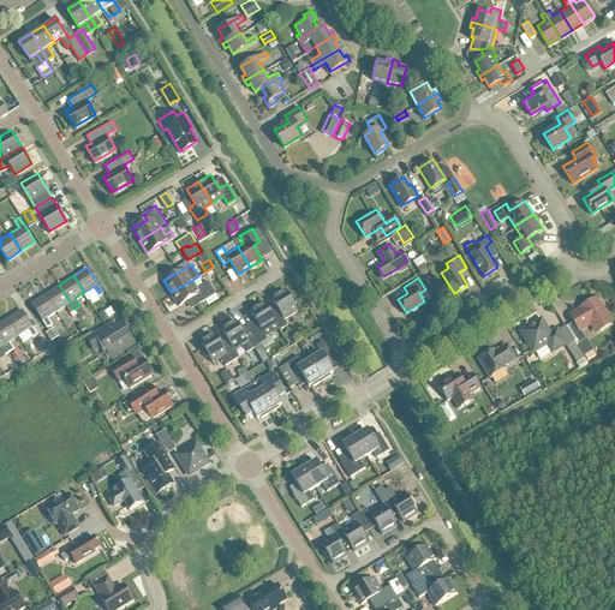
[(192,280),(171,292),(179,304),(193,295),(198,303),(215,292),(208,279),(196,286),(192,280)]
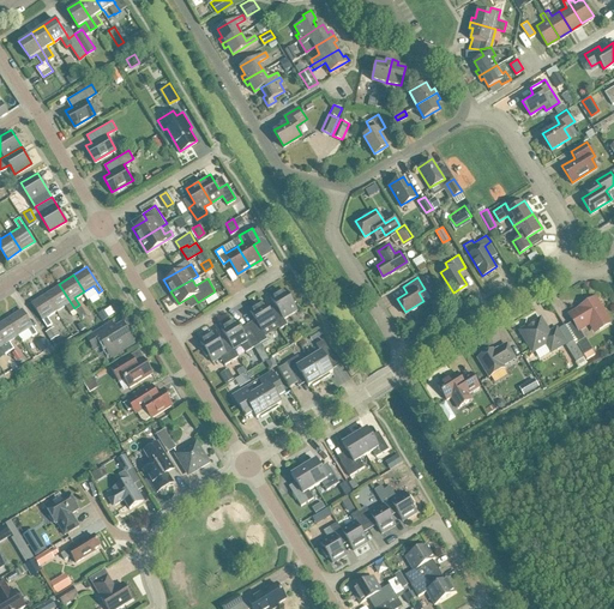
[(71,311),(74,308),(59,284),(46,293),(56,309),(66,303),(71,311)]
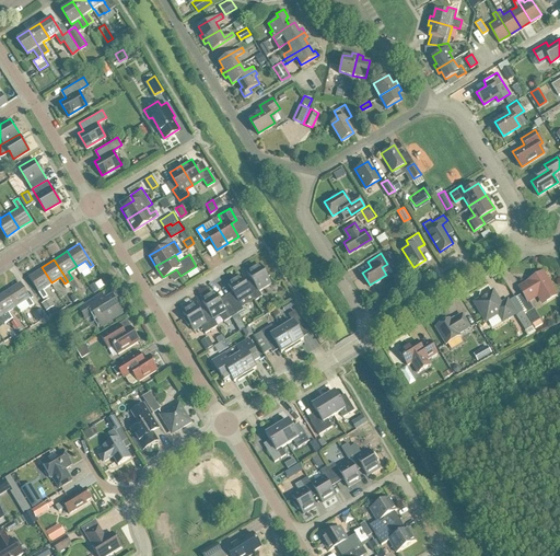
[(245,282),(252,293),(255,299),(261,294),(258,289),(270,281),(267,276),(269,275),(265,267),(263,268),(259,263),(247,270),(252,278),(245,282)]
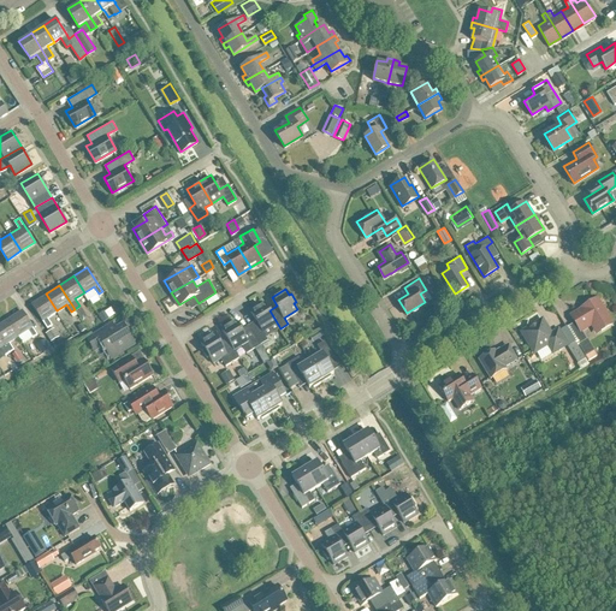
[(47,316),(57,310),(46,294),(31,302),(47,326),(52,324),(47,316)]
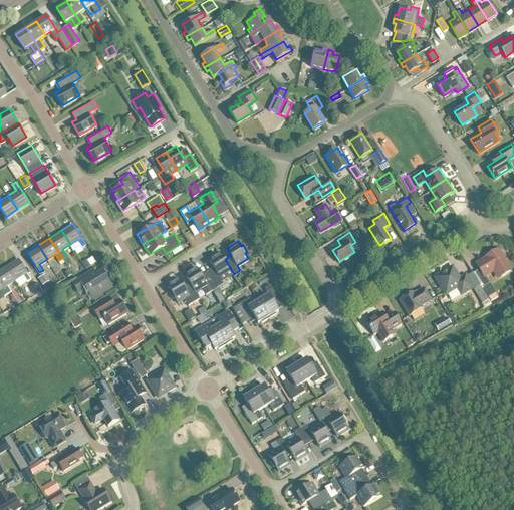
[(506,260),(498,248),(486,255),(486,256),(477,262),(484,274),(497,267),(501,274),(511,268),(507,260),(506,260)]
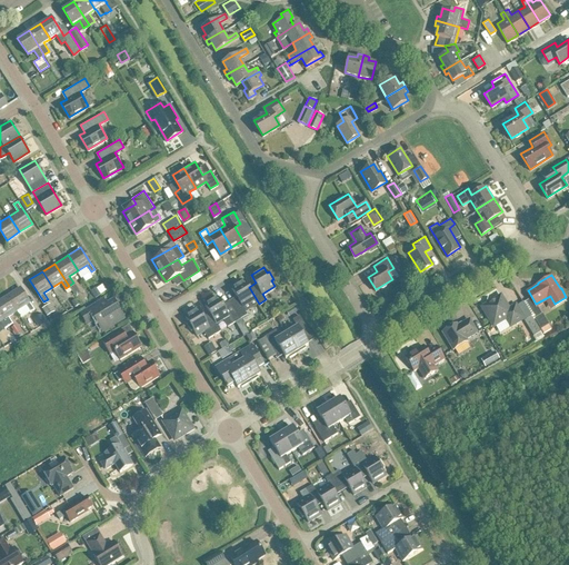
[(249,287),(243,279),(231,286),(237,295),(229,299),(240,317),(248,313),(243,305),(256,298),(249,287)]
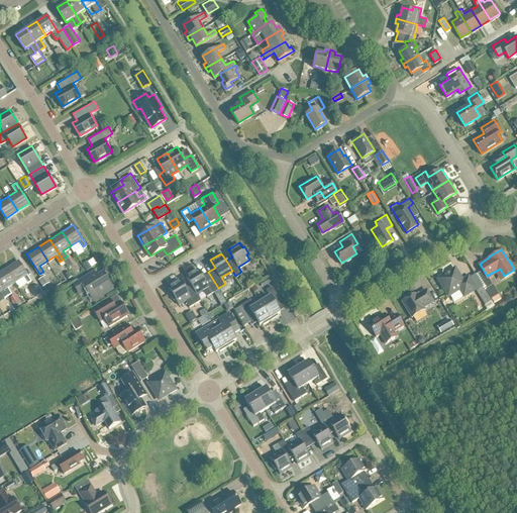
[(94,254),(85,260),(88,266),(97,261),(94,254)]
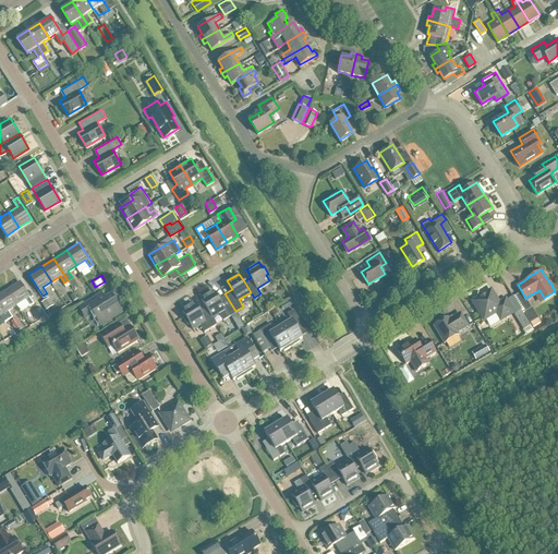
[(20,280),(7,288),(16,303),(25,298),(29,304),(33,302),(20,280)]
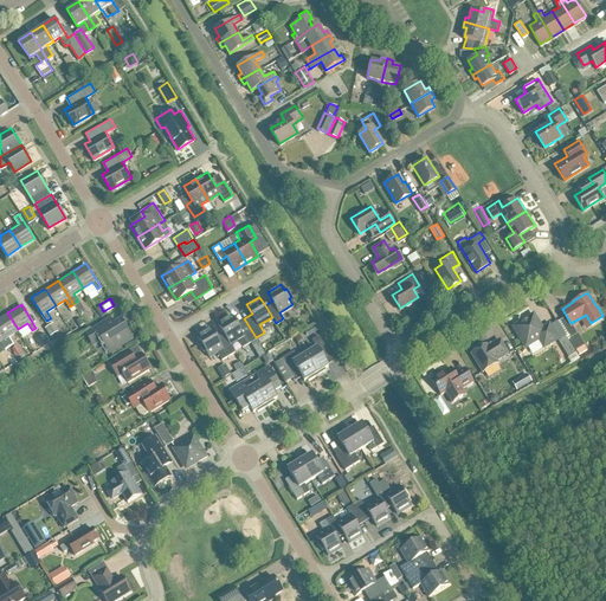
[(8,335),(18,329),(7,312),(0,317),(0,330),(10,346),(13,342),(8,335)]
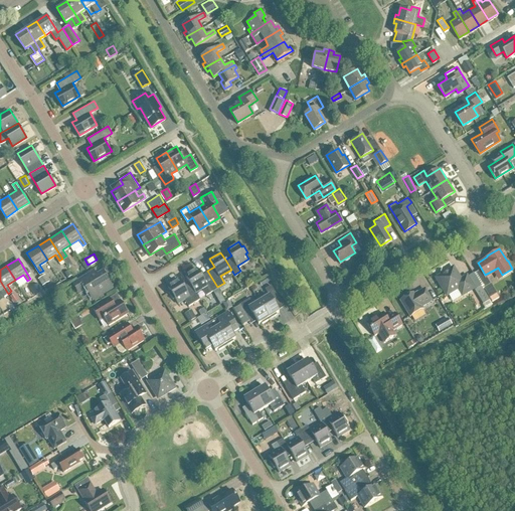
[(225,299),(217,287),(207,271),(201,275),(196,267),(185,274),(189,282),(190,282),(196,291),(202,287),(206,294),(213,290),(220,302),(225,299)]
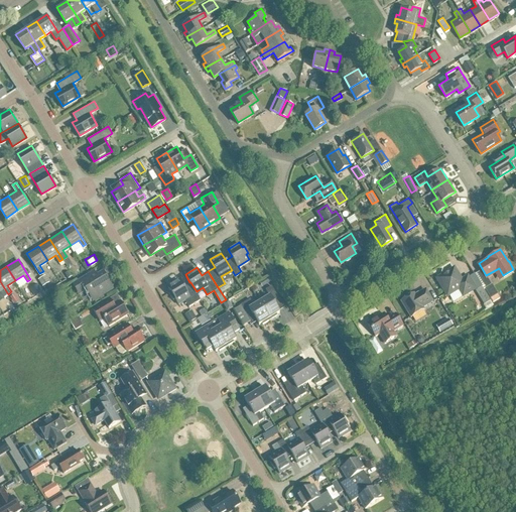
[(475,286),(468,274),(461,279),(454,268),(438,277),(447,292),(462,284),(467,292),(475,286)]
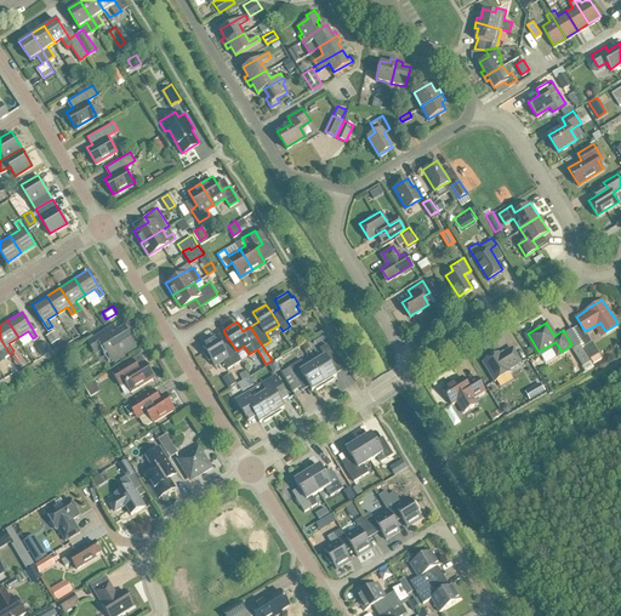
[(102,343),(112,359),(113,358),(115,360),(124,354),(123,353),(135,344),(125,328),(117,331),(113,325),(92,338),(97,346),(102,343)]
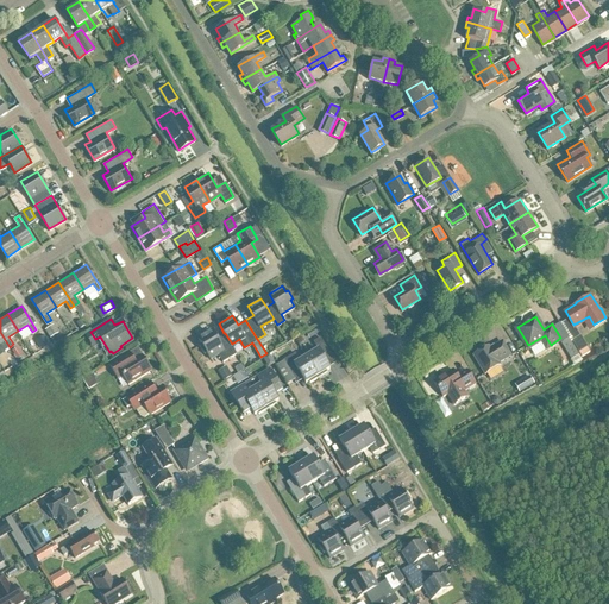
[(199,344),(205,352),(207,351),(211,357),(218,352),(223,360),(237,352),(232,344),(225,333),(224,333),(217,337),(212,328),(198,337),(201,343),(199,344)]
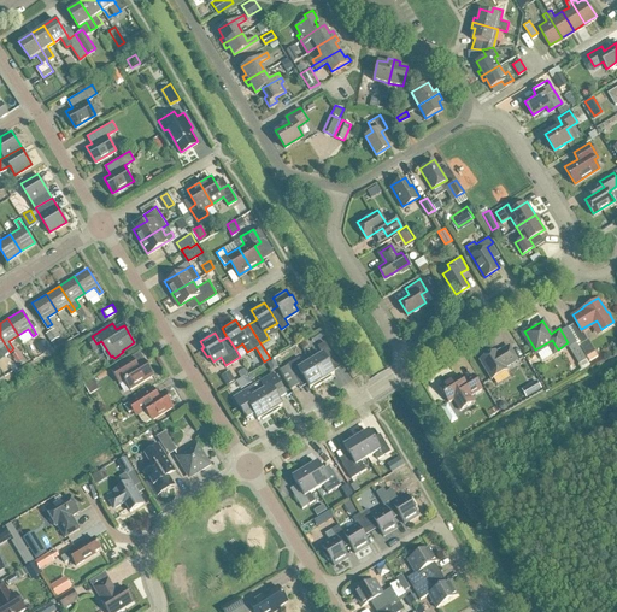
[(588,337),(580,342),(589,358),(597,354),(594,349),(594,348),(588,337)]
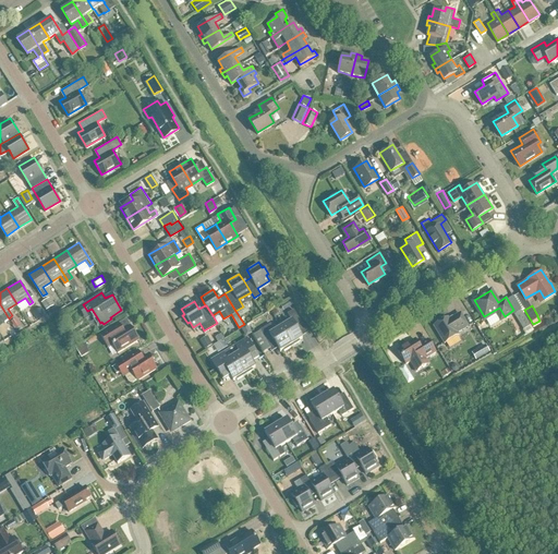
[(292,345),(300,339),(299,337),(302,336),(302,335),(307,330),(293,308),(287,312),(291,317),(286,321),(287,322),(281,326),(292,345)]
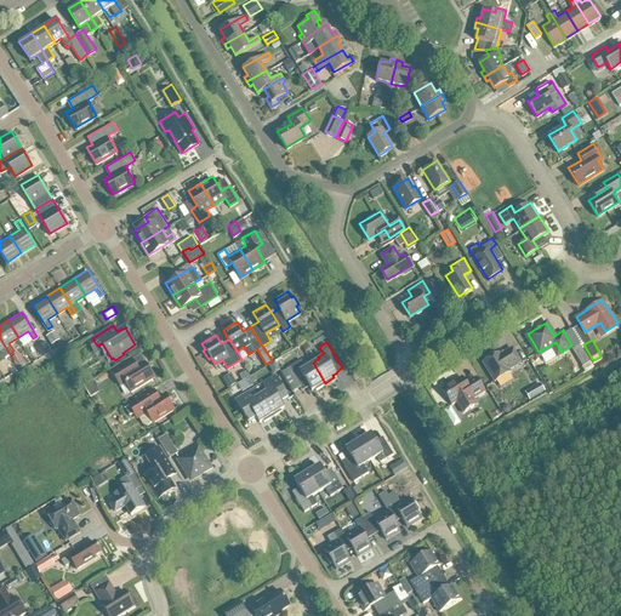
[(580,343),(573,348),(584,364),(591,359),(580,343)]
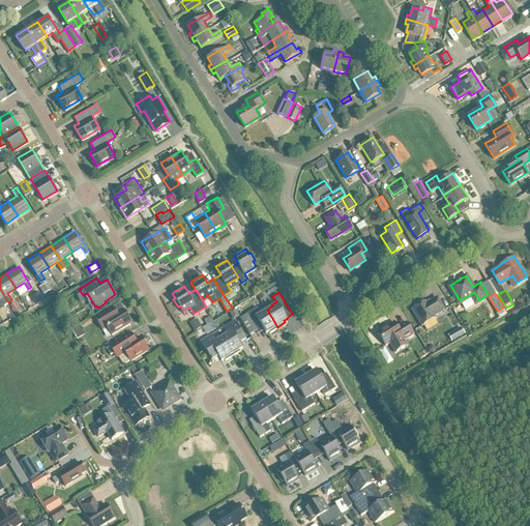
[(425,300),(412,308),(422,324),(435,316),(434,314),(444,308),(437,295),(427,301),(425,300)]
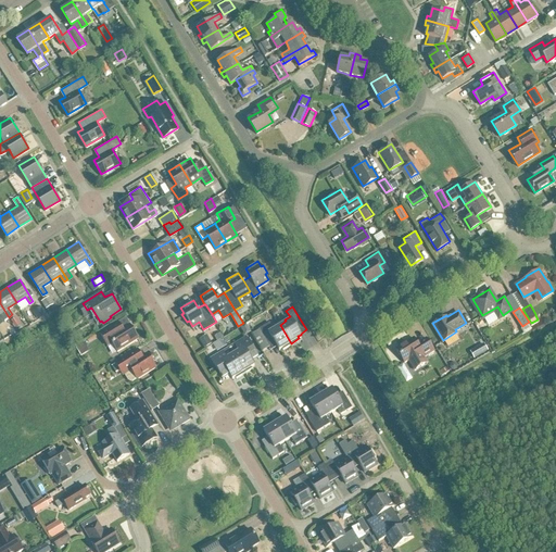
[(117,350),(138,337),(129,323),(122,327),(118,321),(100,331),(108,343),(112,341),(117,350)]
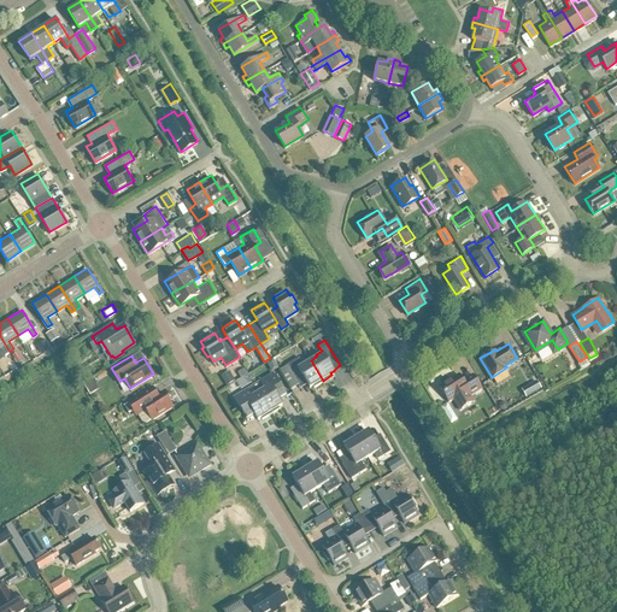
[(286,364),(300,387),(307,382),(310,386),(313,384),(313,386),(323,381),(311,360),(304,364),(299,355),(286,364)]
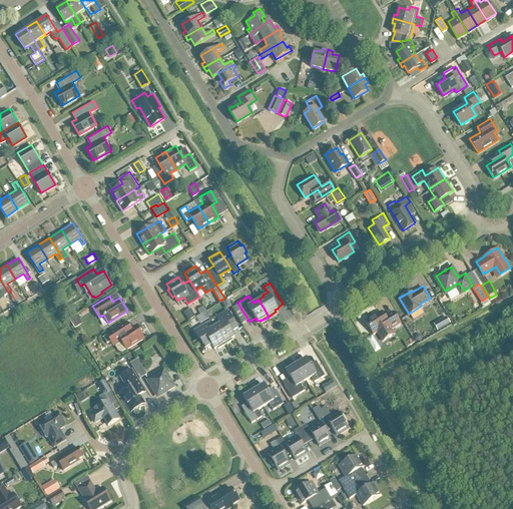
[(226,297),(221,300),(226,308),(231,304),(226,297)]
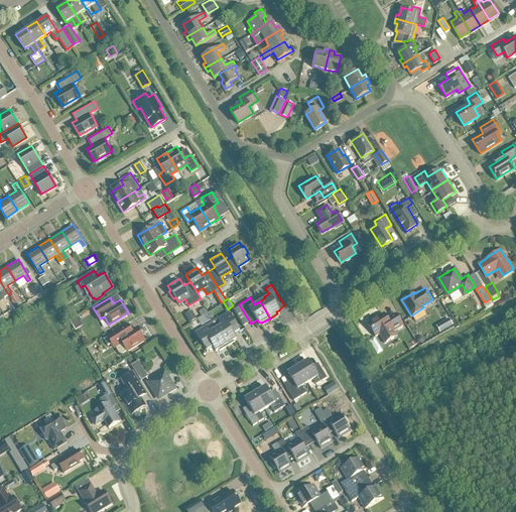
[(189,317),(196,315),(194,307),(186,309),(189,317)]
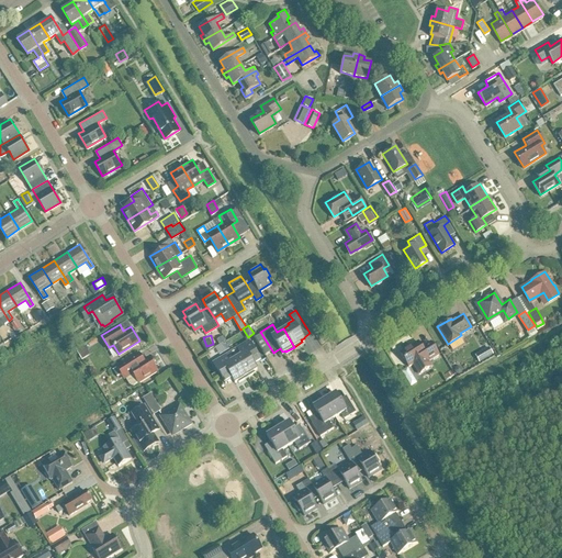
[(235,357),(247,376),(255,370),(254,369),(257,367),(253,360),(259,356),(248,338),(237,346),(238,348),(232,352),(235,357)]
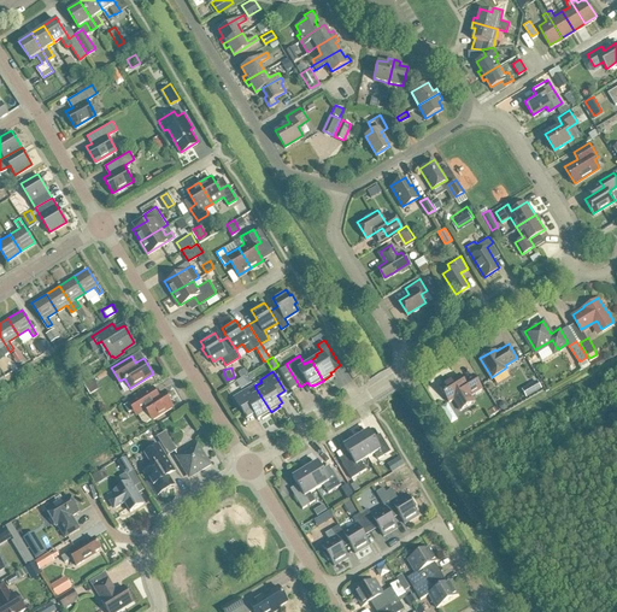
[(251,378),(247,372),(238,377),(241,384),(251,378)]
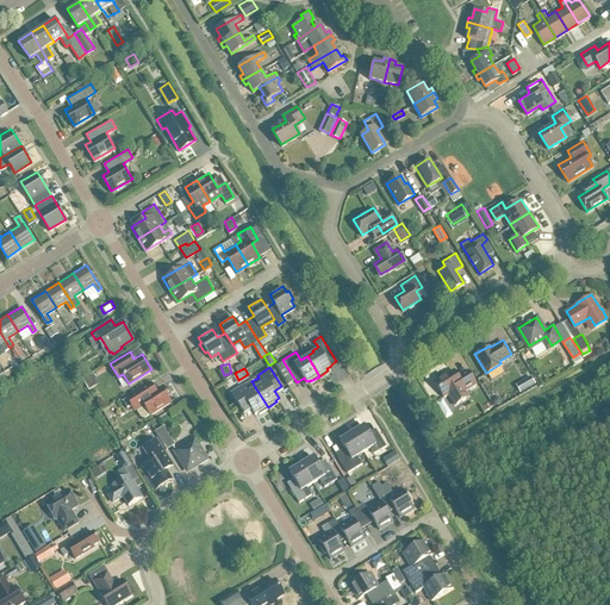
[(434,380),(443,395),(448,393),(454,404),(465,397),(461,392),(477,382),(467,368),(458,374),(454,368),(444,374),(444,373),(437,376),(439,378),(434,380)]
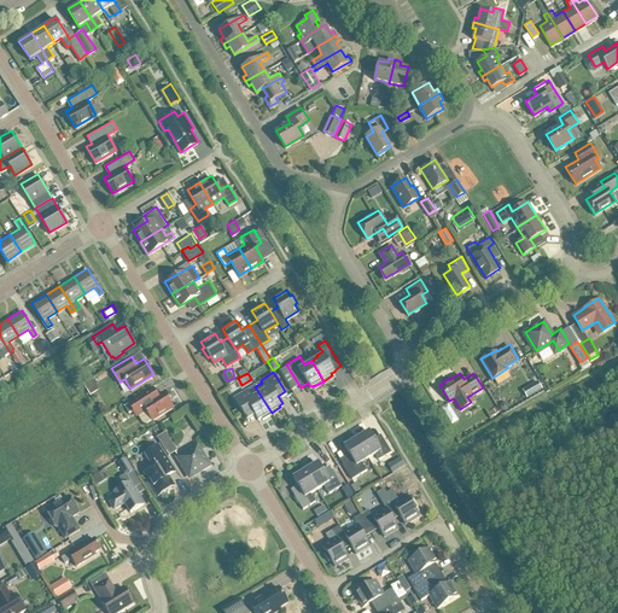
[(254,384),(234,396),(246,415),(254,410),(258,419),(261,416),(262,419),(272,413),(258,392),(255,386),(254,384)]
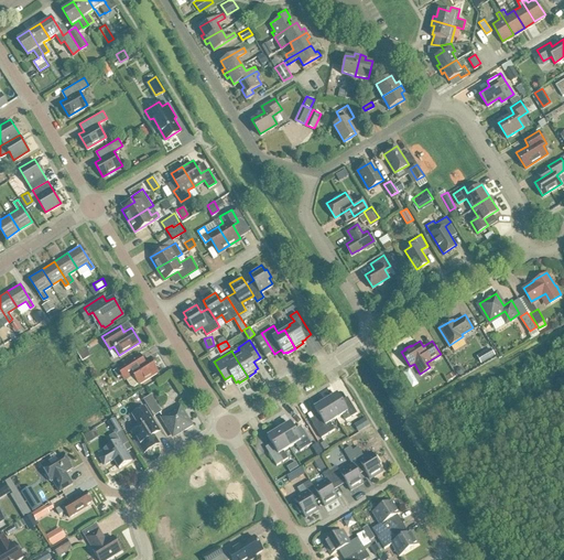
[(117,366),(121,374),(130,368),(139,383),(158,370),(149,357),(136,365),(131,357),(117,366)]
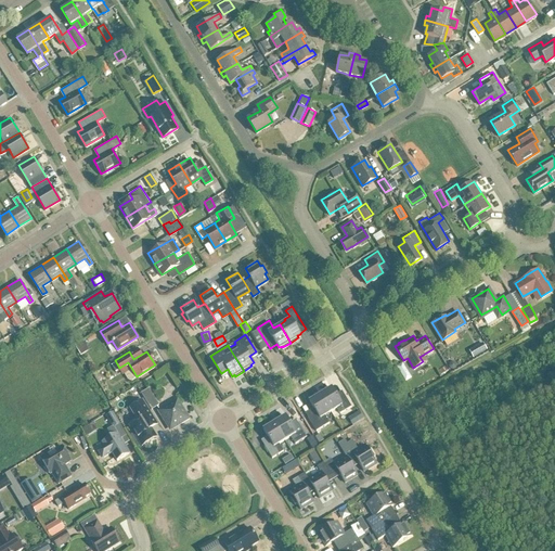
[(149,386),(141,391),(152,408),(158,402),(149,386)]
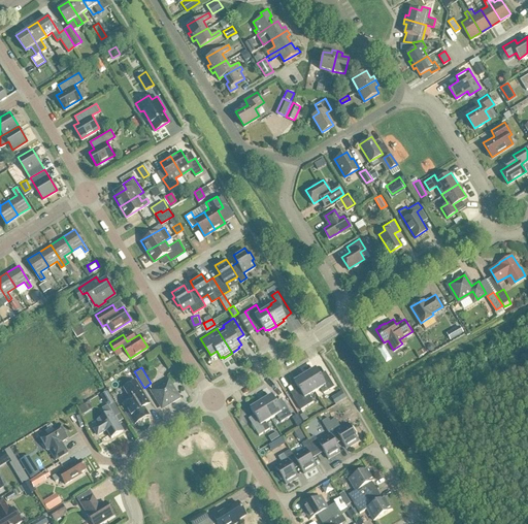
[(312,369),(311,367),(305,371),(303,372),(315,390),(320,386),(324,391),(334,385),(325,370),(319,373),(316,367),(312,369)]
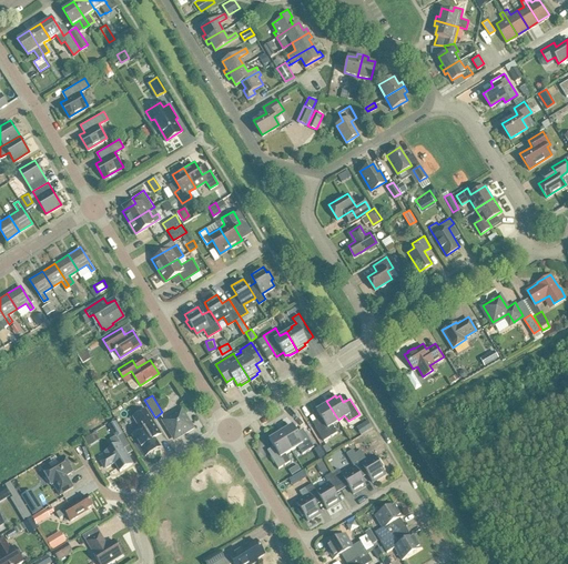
[(333,423),(338,420),(326,401),(325,402),(318,405),(320,408),(316,410),(321,416),(312,421),(323,439),(337,431),(333,423)]
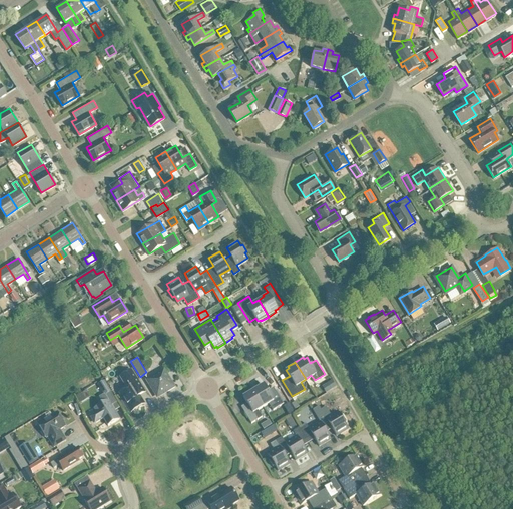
[(131,410),(144,402),(133,383),(139,380),(131,368),(125,372),(129,377),(123,381),(127,387),(119,392),(131,410)]
